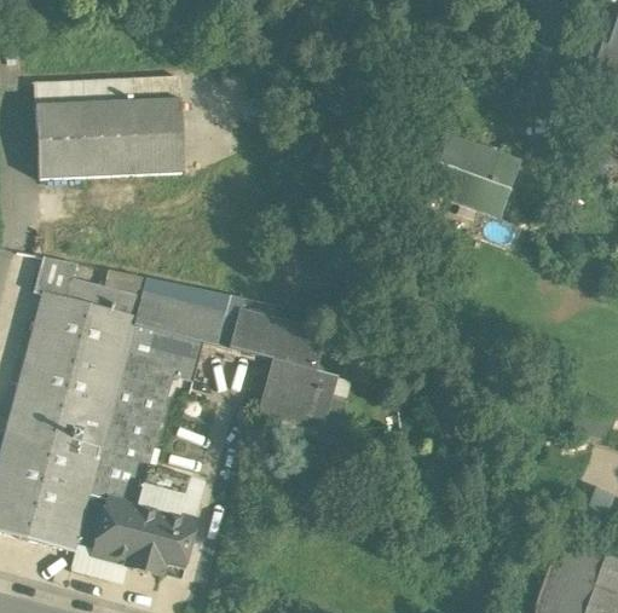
[(194,63),(184,64),(179,74),(180,98),(180,117),(197,116),(202,110),(200,73),(194,63)]
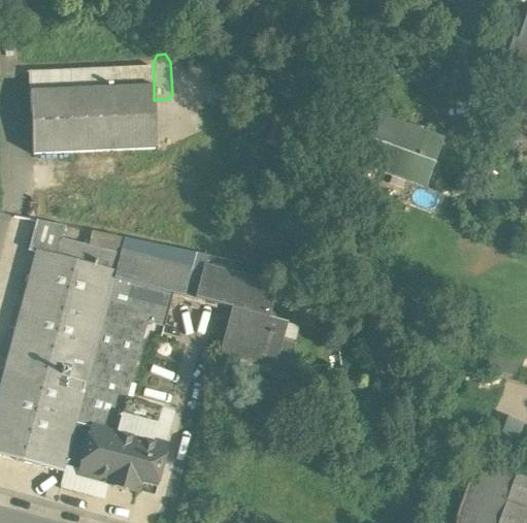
[(153,63),(110,65),(111,86),(154,84),(153,63)]
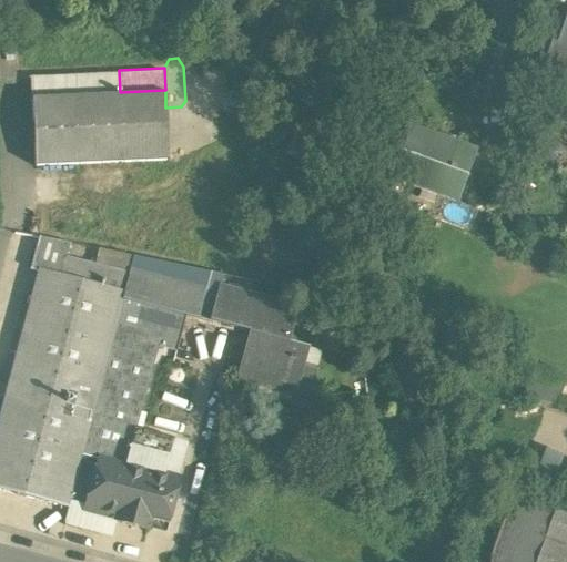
[(119,70),(31,74),(32,95),(120,92),(119,70)]
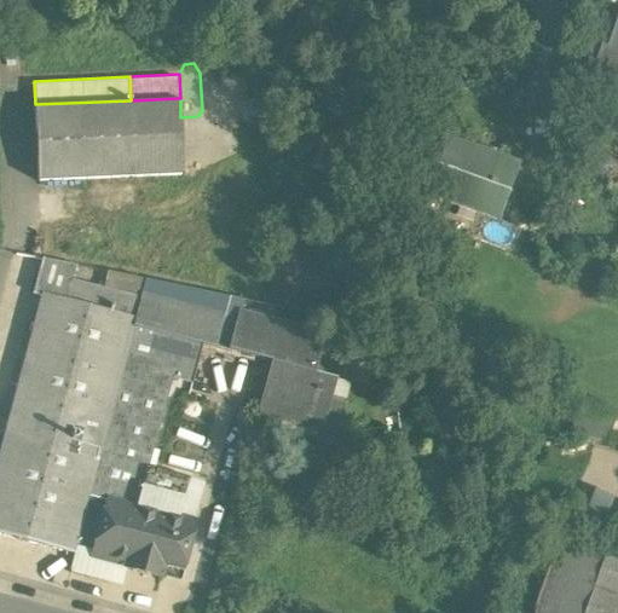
[(131,100),(35,104),(38,177),(39,177),(143,173),(183,171),(180,117),(180,98),(131,100)]
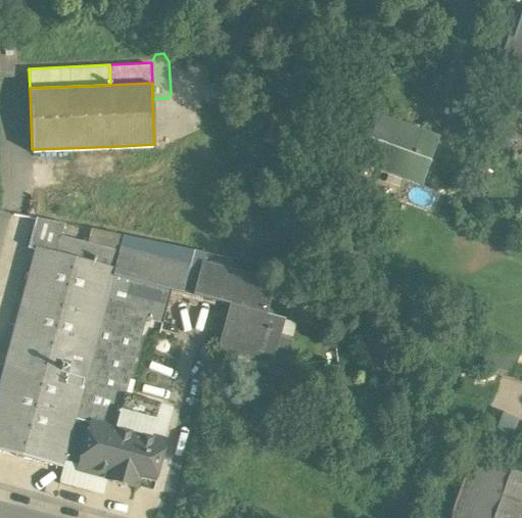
[(422,130),(380,114),(365,156),(421,177),(428,155),(414,150),(422,130)]
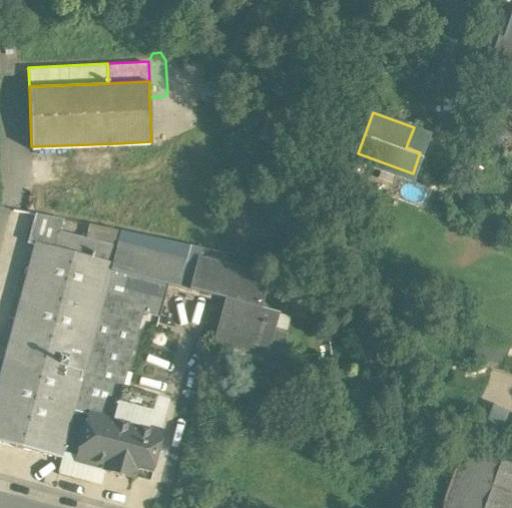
[(118,143),(32,146),(33,171),(119,167),(118,143)]
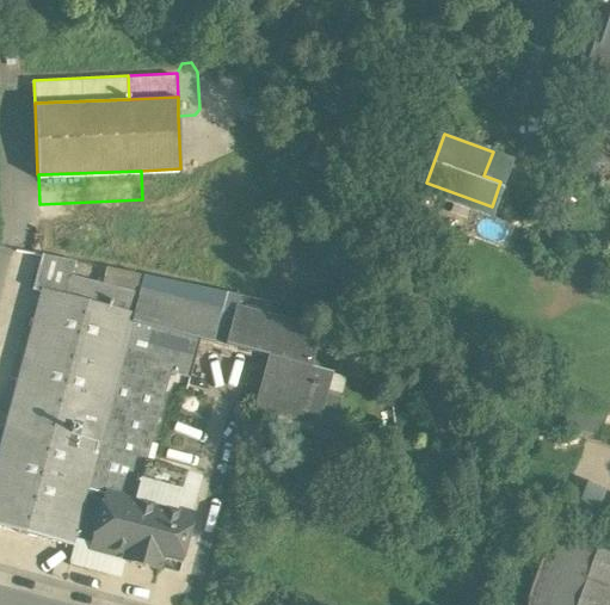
[(75,258),(42,251),(34,284),(41,286),(42,285),(134,309),(139,290),(72,273),(75,258)]
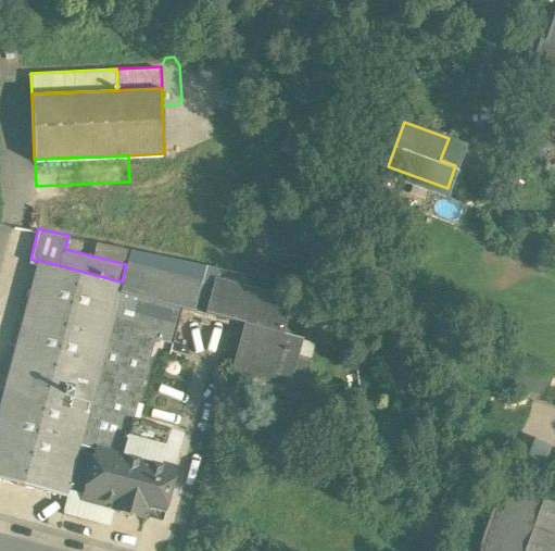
[(122,282),(38,260),(37,261),(0,402),(0,475),(66,493),(121,290),(123,283),(122,282)]
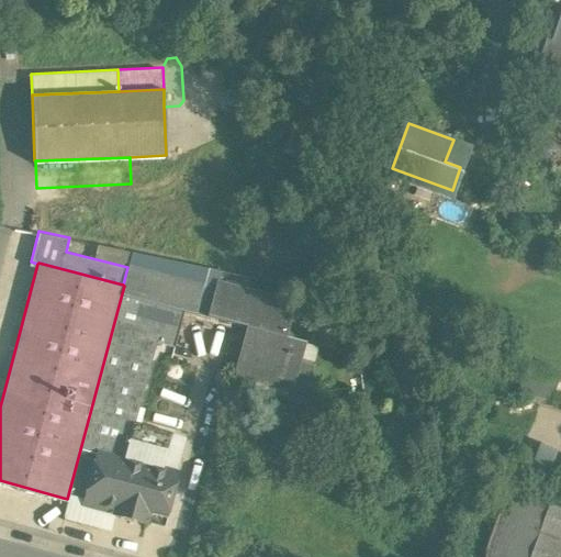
[(204,282),(128,263),(127,267),(123,285),(124,286),(122,293),(197,313),(204,282)]
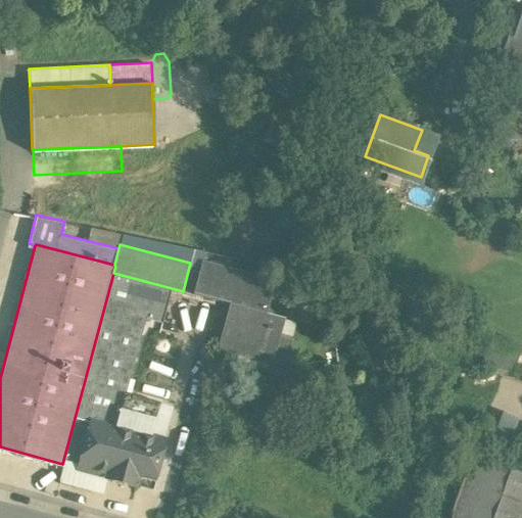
[(273,280),(203,262),(195,293),(232,302),(220,346),(271,360),(283,316),(265,312),(273,280)]
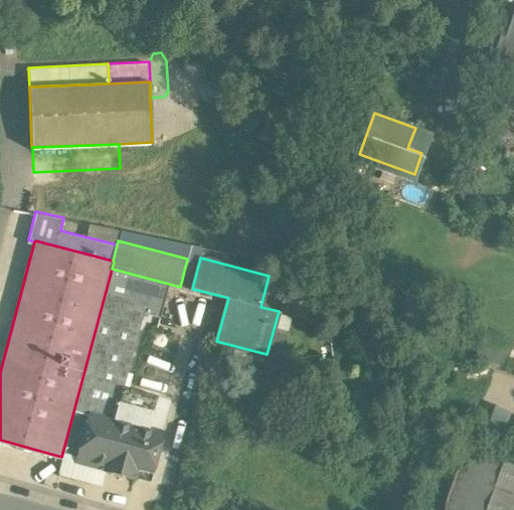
[(112,269),(61,457),(150,480),(162,432),(150,429),(159,395),(125,386),(144,314),(161,318),(170,285),(112,269)]
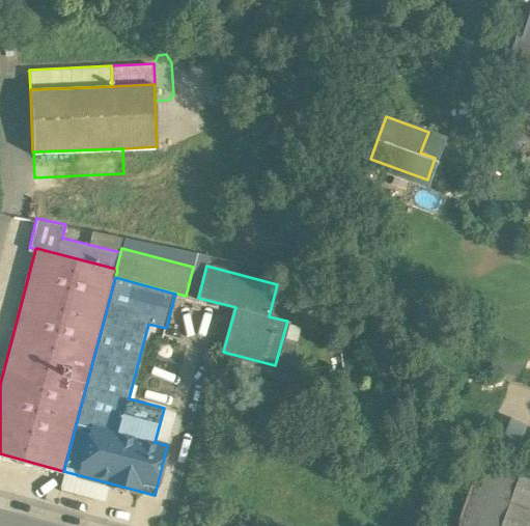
[(8,325),(0,324),(0,334),(8,335),(8,325)]
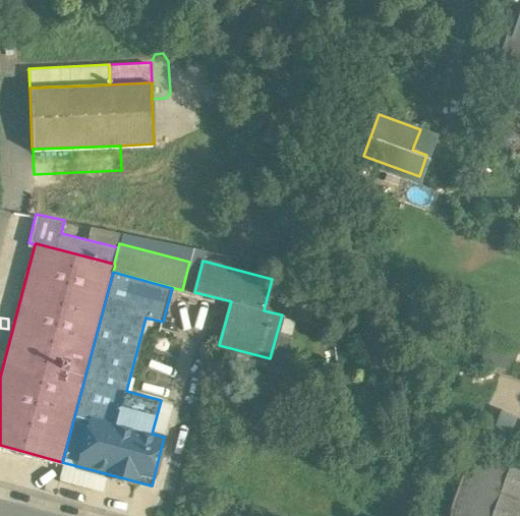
[(519,343),(492,334),(483,359),(514,369),(514,368),(519,351),(519,343)]
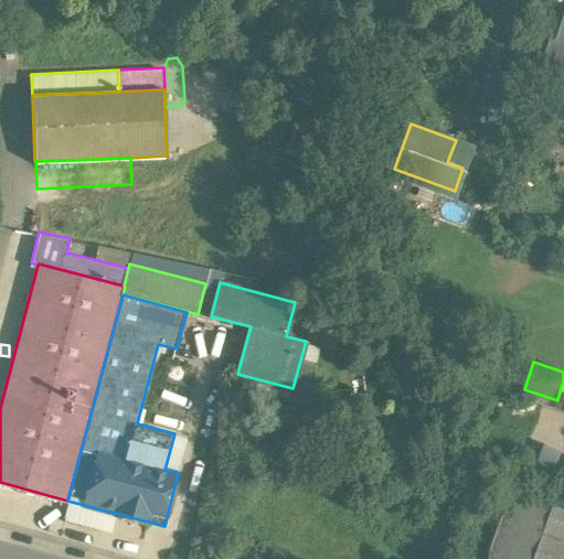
[(534,558),(556,500),(517,484),(489,558),(534,558)]
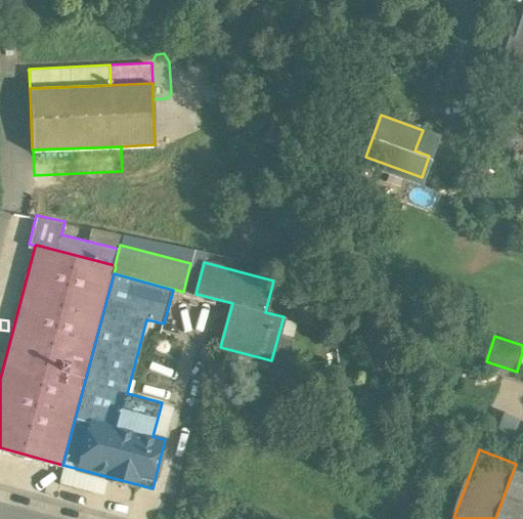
[(522,466),(516,464),(495,518),(522,518),(522,466)]
